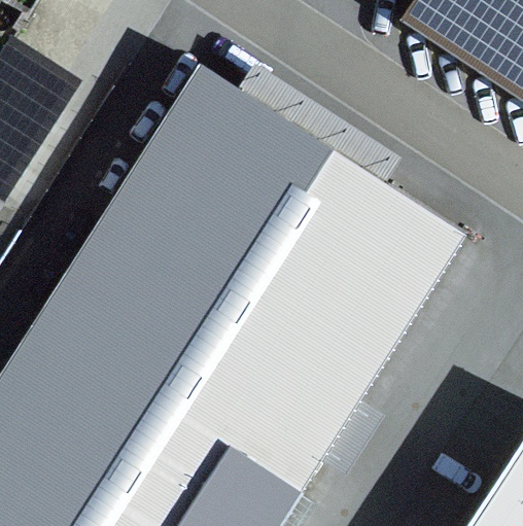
[(0,183),(64,84),(5,47),(35,0),(0,0),(0,183)]
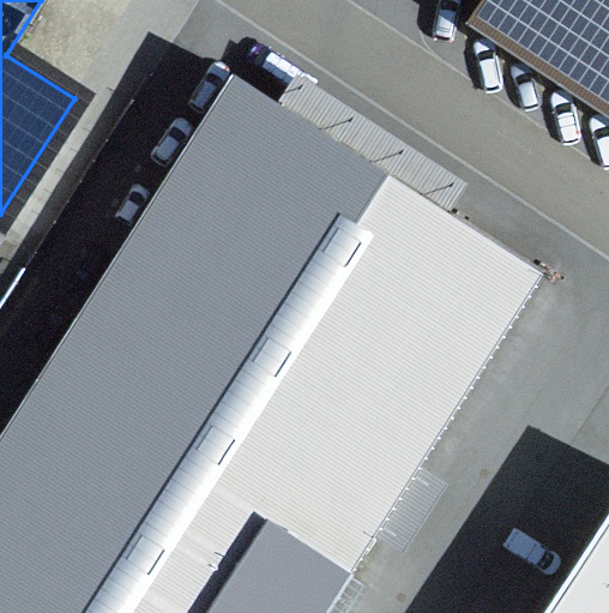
[(608,118),(608,0),(476,0),(463,22),(608,118)]
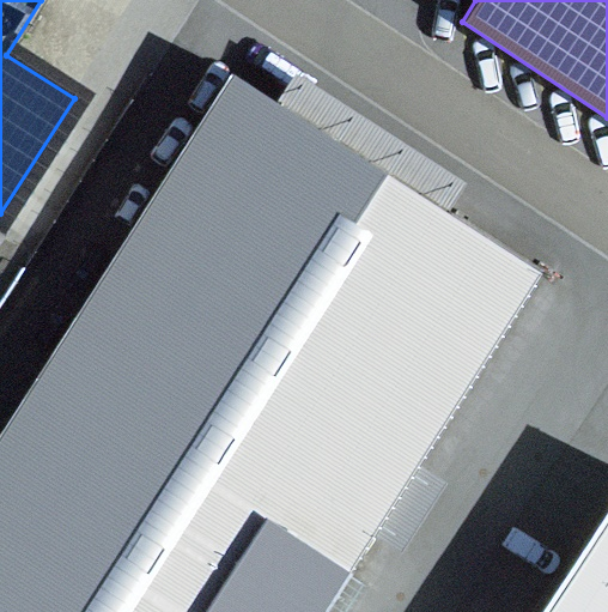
[(486,238),(508,206),(295,68),(273,102),(486,238)]
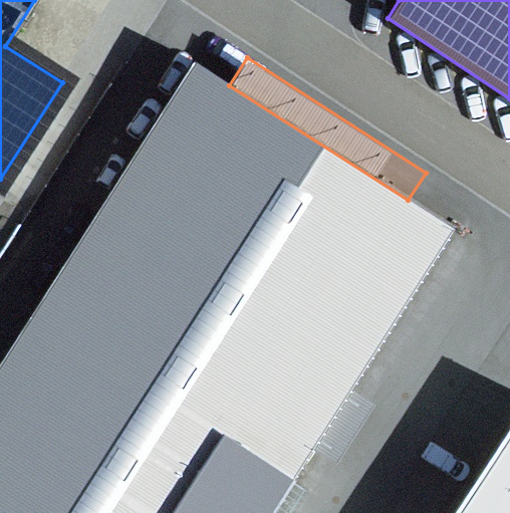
[(347,388),(451,228),(408,200),(229,85),(194,62),(0,362),(0,512),(266,512),(310,446),(347,388)]
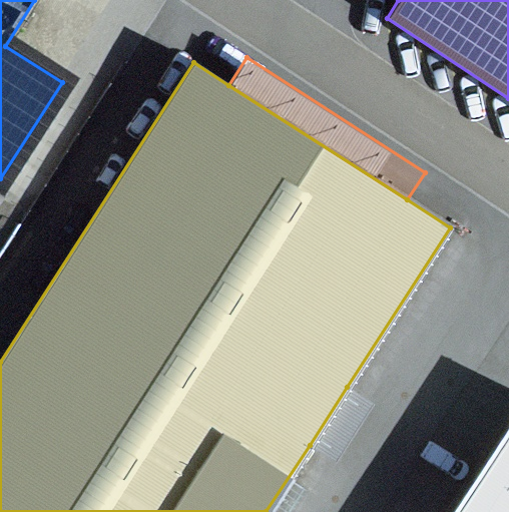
[(310,445),(338,463),(375,405),(347,387),(310,445)]
